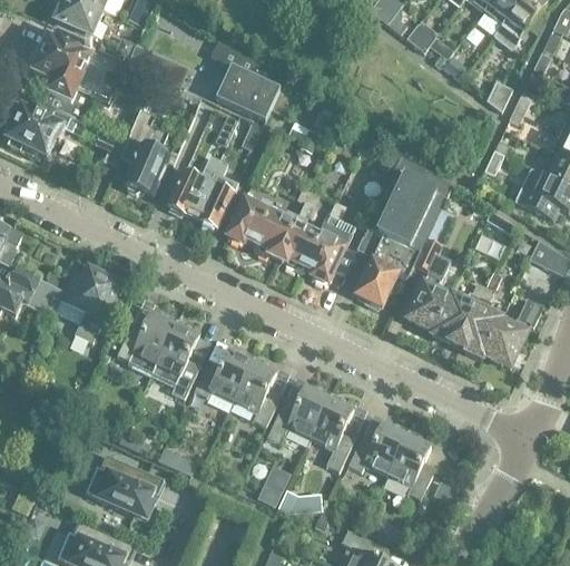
[(104,10),(79,0),(62,0),(55,21),(91,37),(104,10)]
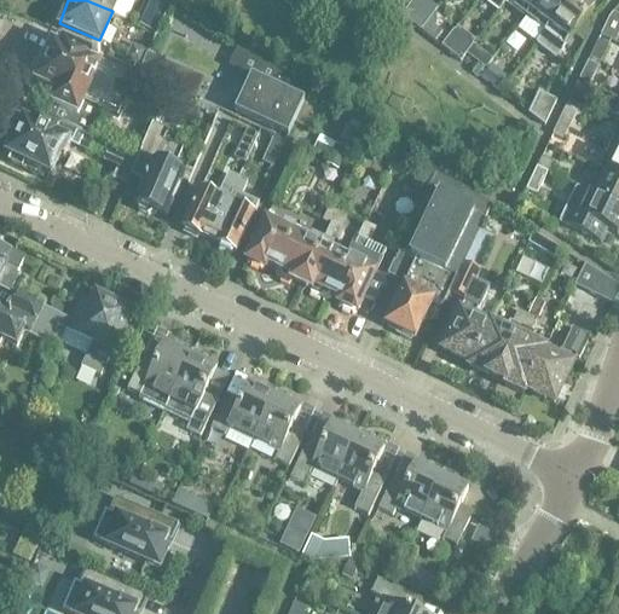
[(86,0),(113,11),(113,10),(125,15),(131,0),(86,0)]
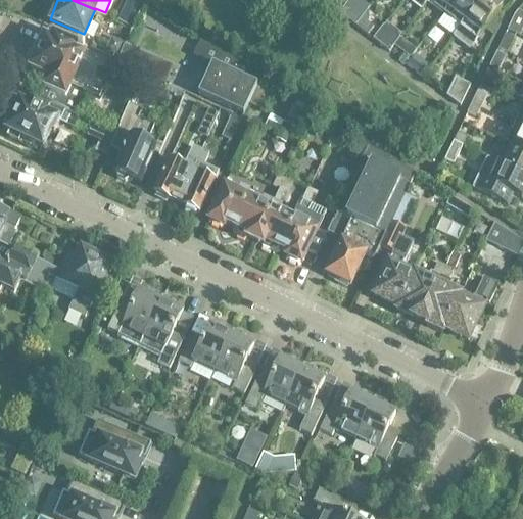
[(354,0),(343,13),(357,24),(367,9),(360,4),(354,0)]
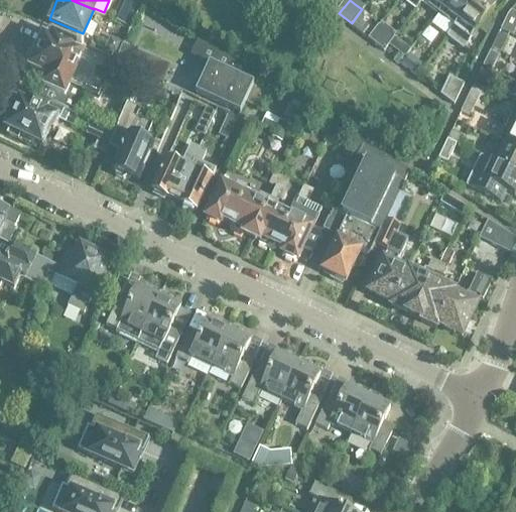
[(437,11),(445,0),(422,0),(437,11)]
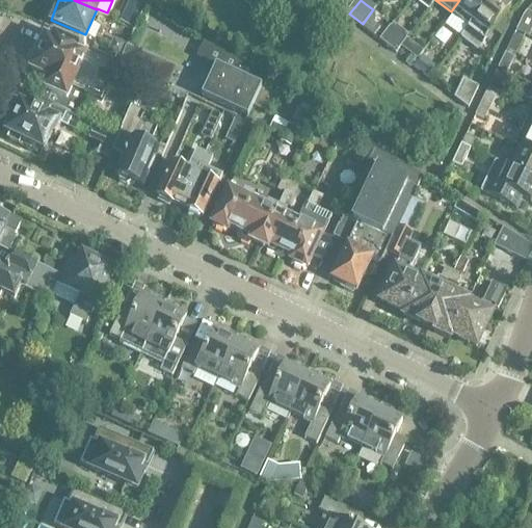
[(459,0),(451,11),(468,25),(485,0),(459,0)]
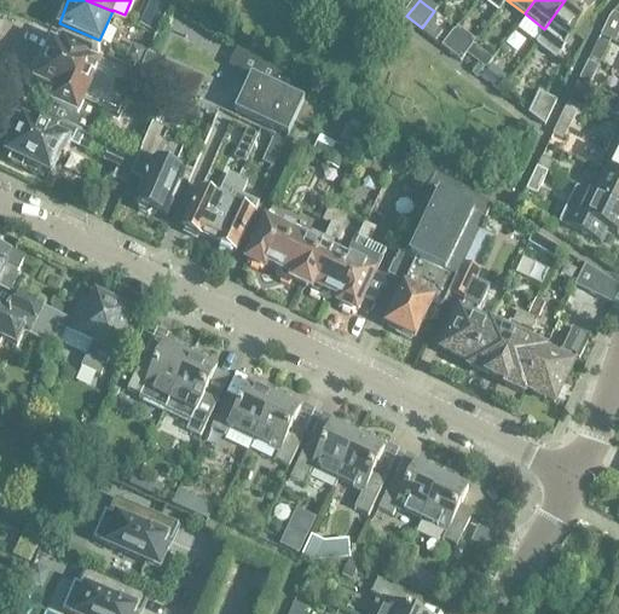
[(555,54),(563,44),(594,5),(588,0),(565,0),(544,29),(536,40),(555,54)]
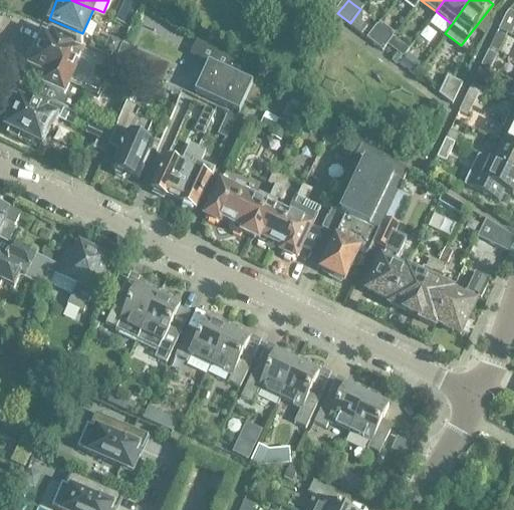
[(123,4),(116,20),(127,25),(135,9),(123,4)]
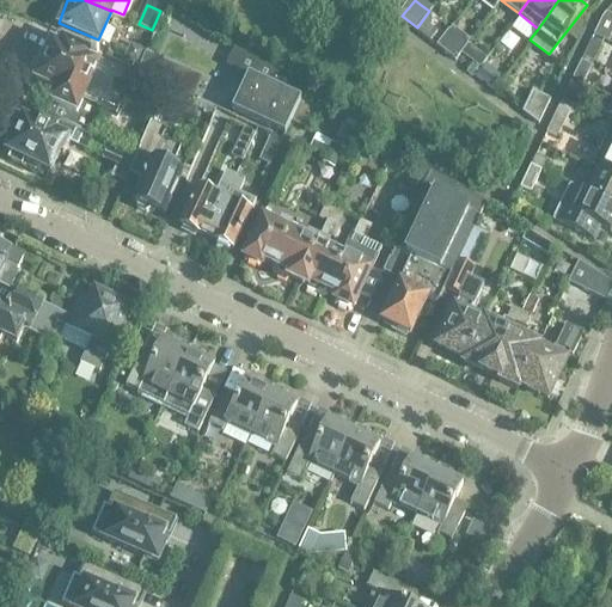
[(601,14),(593,32),(607,38),(611,29),(611,13),(605,10),(601,14)]
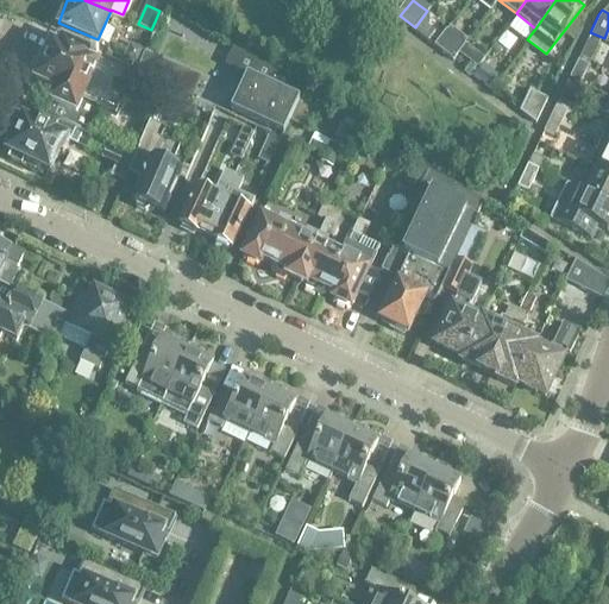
[(428,24),(427,11),(415,27),(428,38),(434,29),(428,24)]
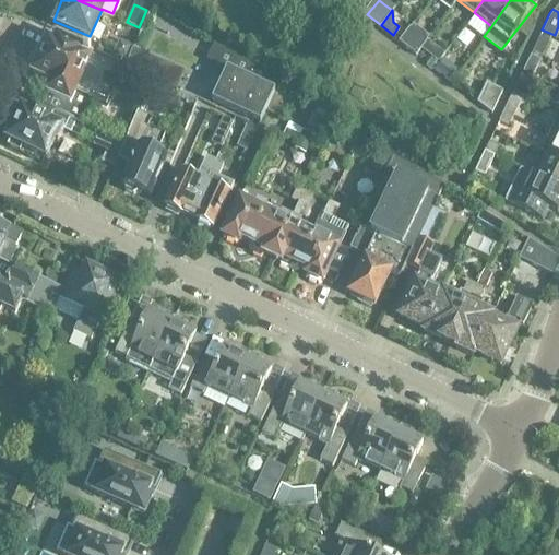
[(409,24),(399,39),(416,52),(420,46),(427,37),(427,36),(429,33),(413,21),(411,25),(409,24)]
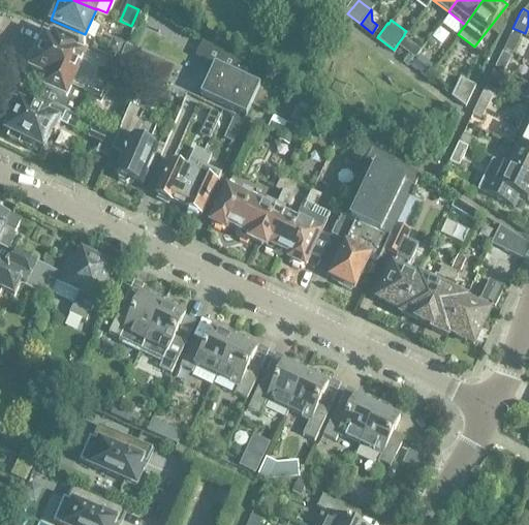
[(511,31),(504,47),(512,51),(520,35),(511,31)]
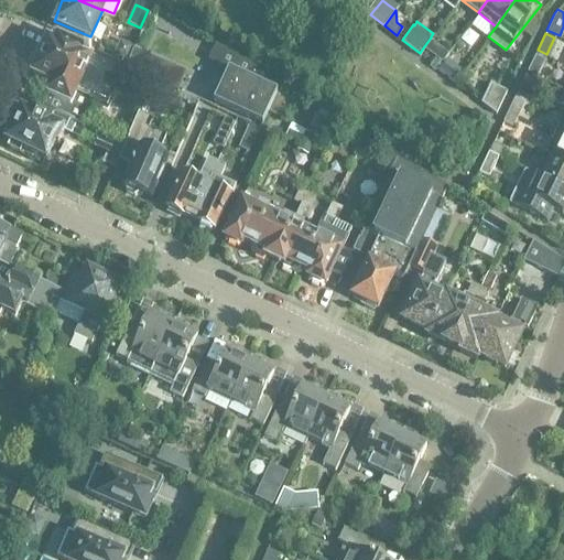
[(42,104),(55,109),(69,117),(82,122),(91,100),(108,108),(119,83),(145,95),(156,70),(123,55),(120,63),(57,35),(55,41),(47,38),(32,72),(52,81),(42,104)]
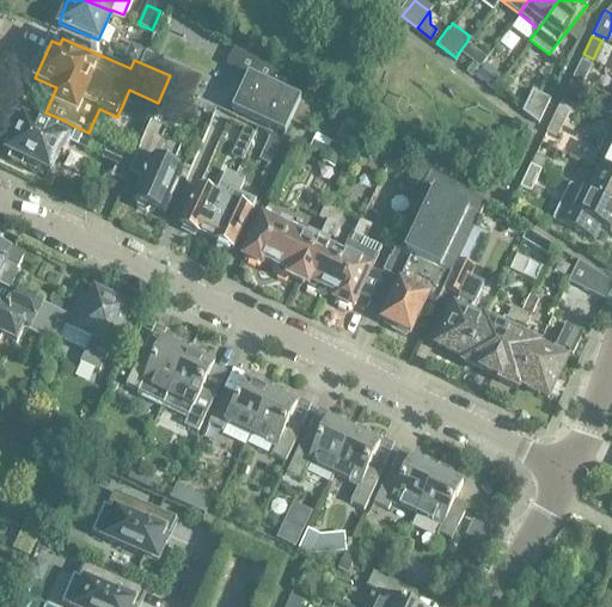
[(487,55),(467,41),(460,50),(479,65),(487,55)]
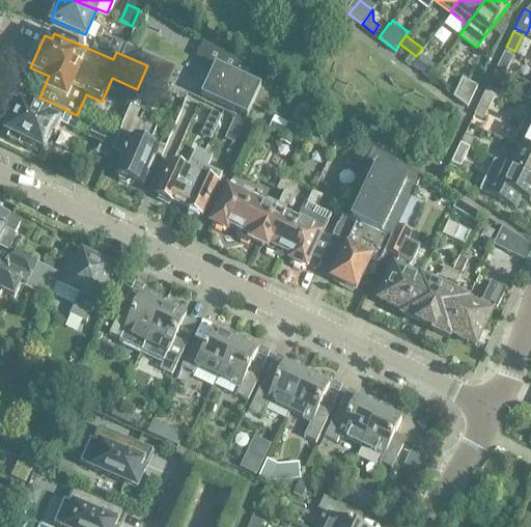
[(252,102),(262,81),(266,75),(204,36),(196,53),(216,61),(201,93),(247,114),(252,102)]
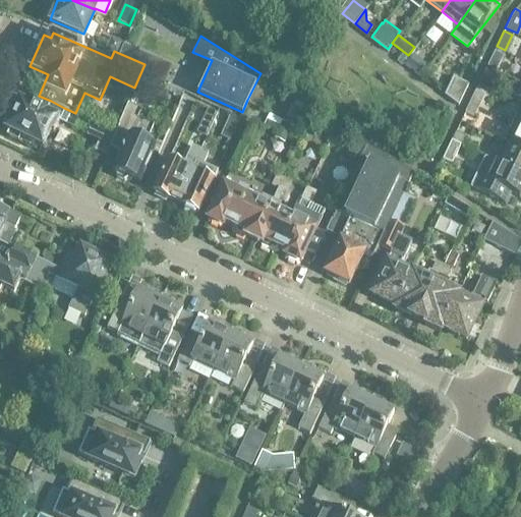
[(495,49),(487,64),(496,68),(503,53),(495,49)]
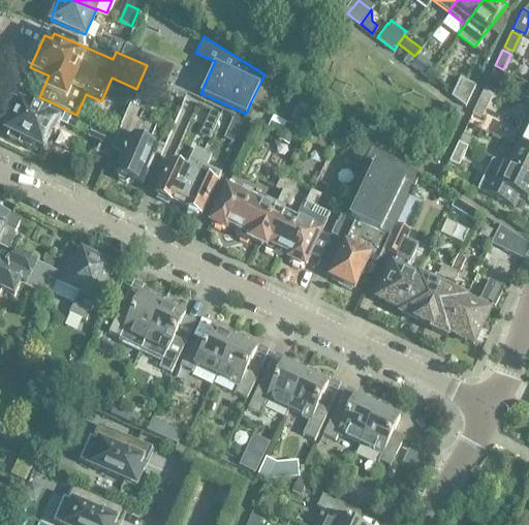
[(419,53),(411,63),(425,74),(425,73),(433,63),(419,53)]
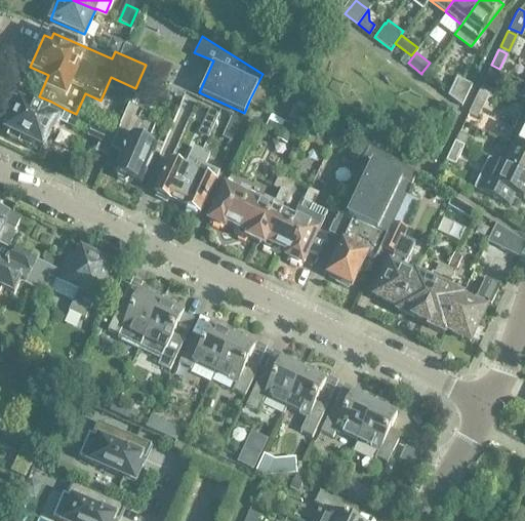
[(153,53),(147,71),(167,78),(173,61),(153,53)]
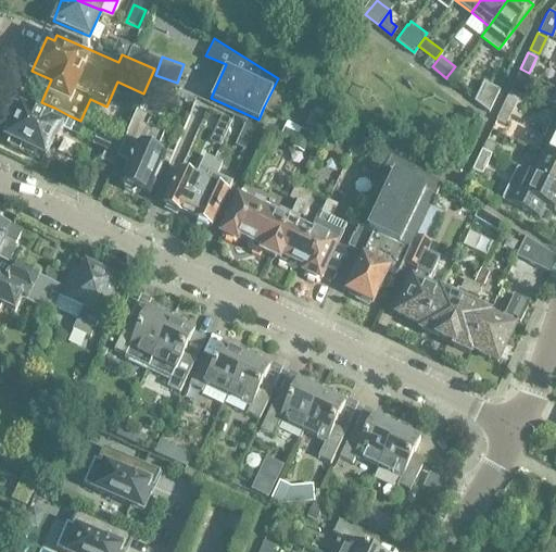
[(519,71),(514,83),(525,88),(531,76),(519,71)]
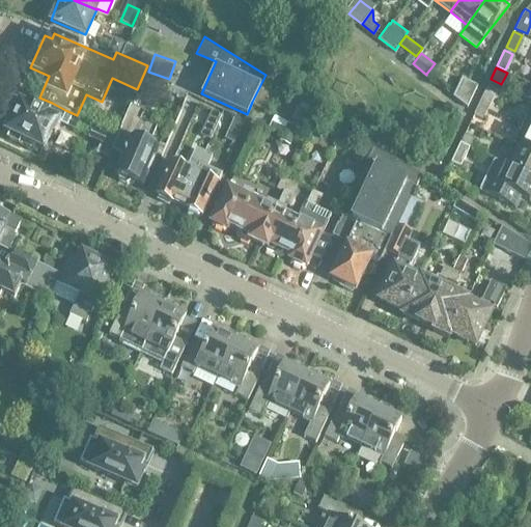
[(462,76),(453,94),(468,106),(478,84),(462,76)]
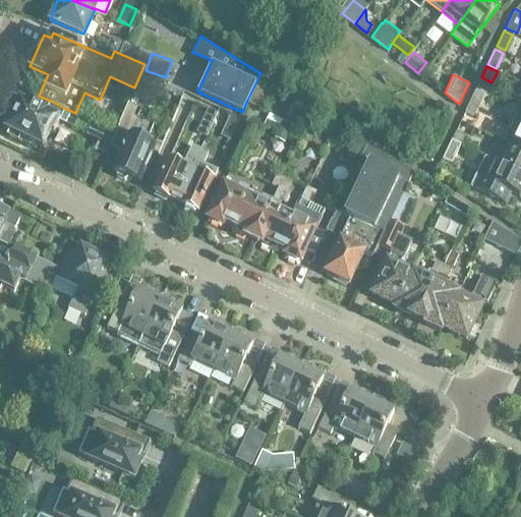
[(269,85),(257,79),(247,100),(259,106),(269,85)]
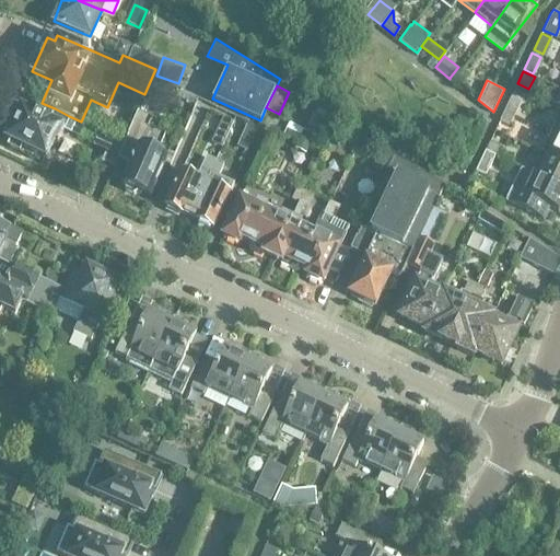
[(521,100),(511,95),(504,108),(514,114),(521,100)]
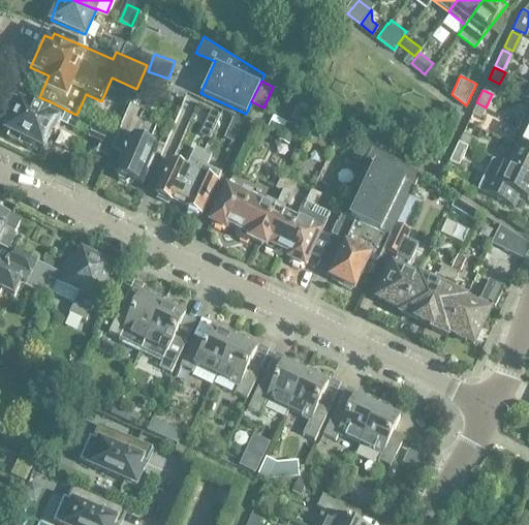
[(55,133),(65,110),(52,102),(50,109),(31,100),(29,104),(20,100),(6,129),(10,131),(8,136),(19,141),(20,136),(43,147),(50,131),(55,133)]
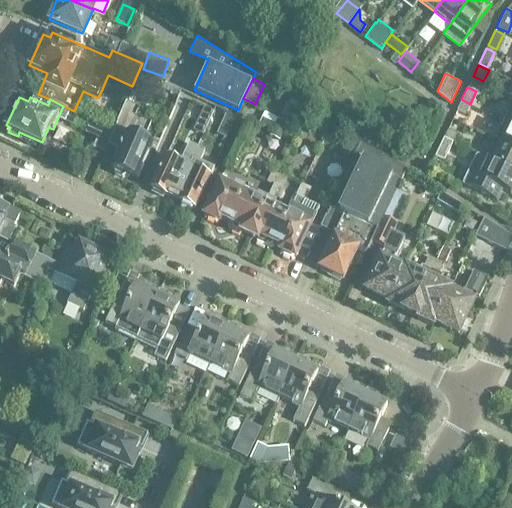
[(129,99),(115,129),(114,130),(115,130),(125,135),(111,166),(112,166),(114,172),(121,175),(126,173),(128,173),(129,171),(137,174),(155,135),(147,131),(151,120),(136,113),(140,104),(129,99)]
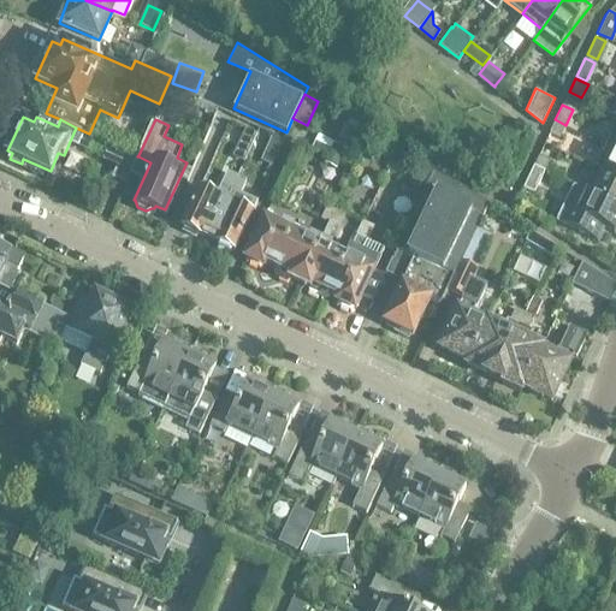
[(555,119),(551,128),(550,131),(560,136),(566,125),(555,119)]
